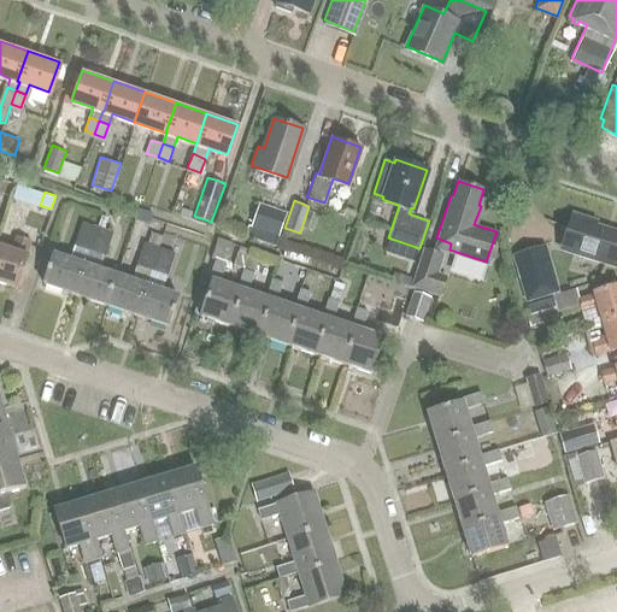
[(259,201),(247,235),(275,243),(287,211),(259,201)]
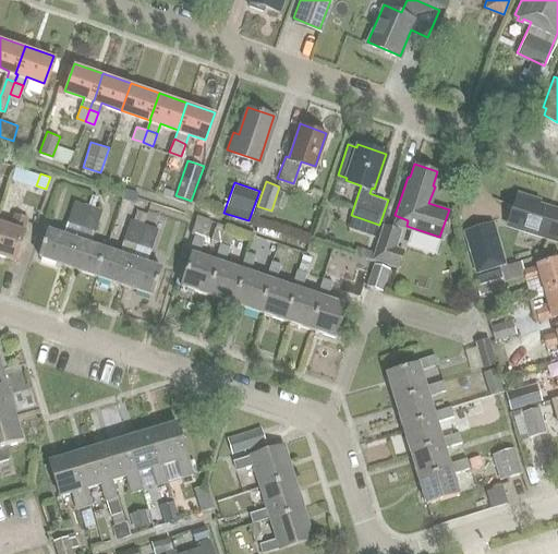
[(123,195),(123,196),(136,201),(136,200),(137,195),(138,193),(125,189),(123,195)]
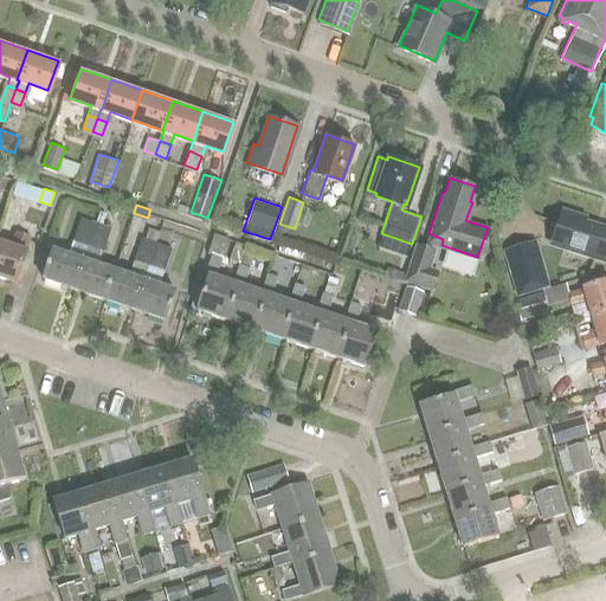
[(605,224),(584,217),(585,214),(562,206),(556,225),(566,228),(561,244),(603,258),(605,246),(605,224)]
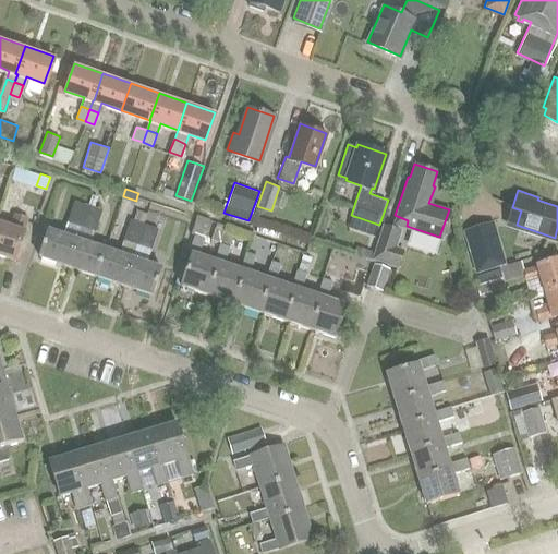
[(81,224),(88,203),(74,197),(67,219),(81,224)]
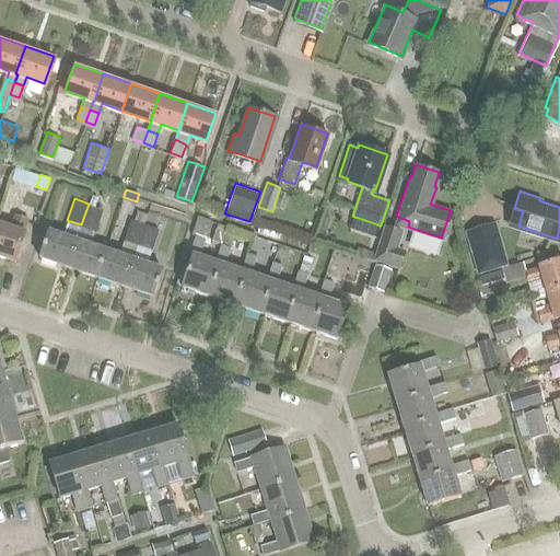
[(102,208),(89,204),(81,224),(94,229),(102,208)]
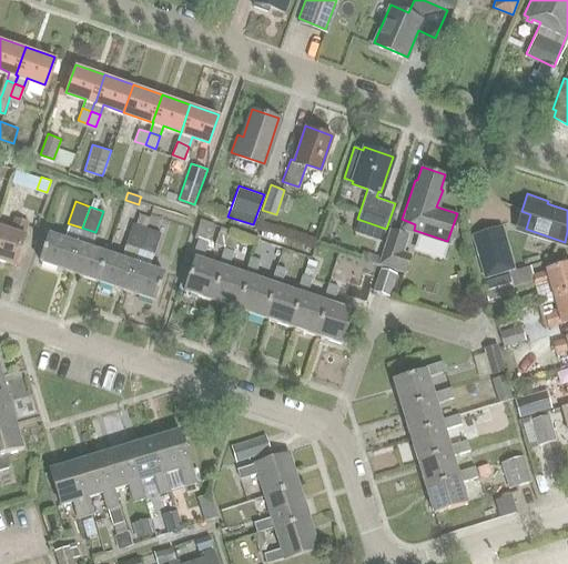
[(150,215),(139,211),(135,221),(146,225),(150,215)]
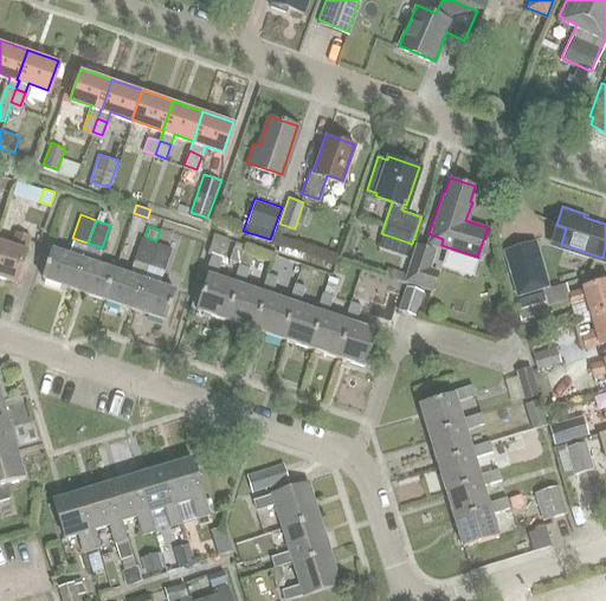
[(0,239),(0,275),(15,280),(27,247),(24,247),(28,234),(17,230),(12,244),(0,239)]
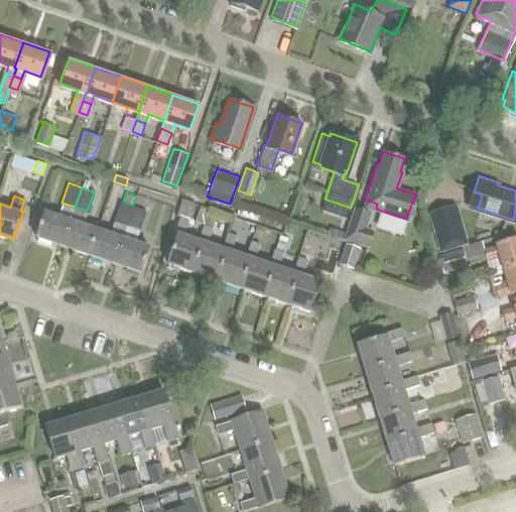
[(114,260),(126,224),(133,205),(123,201),(120,200),(113,219),(109,232),(97,228),(89,252),(114,260)]
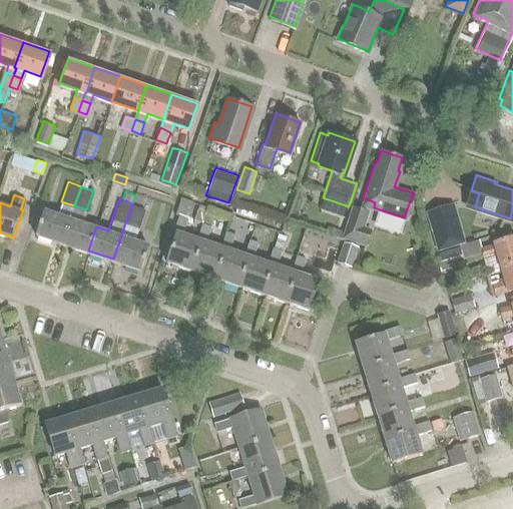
[(36,232),(63,241),(70,217),(74,205),(61,201),(57,213),(44,209),(36,232)]
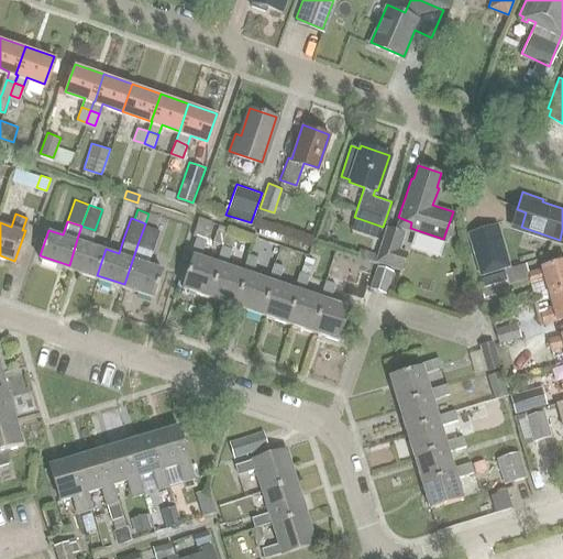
[(152,249),(158,228),(145,223),(138,244),(124,284),(153,294),(162,267),(147,262),(152,249)]
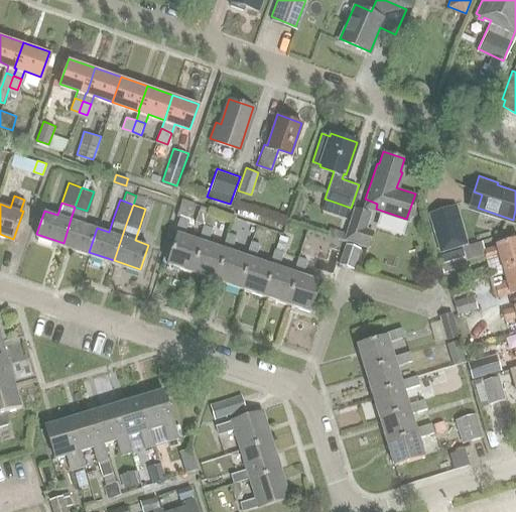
[(372,211),(354,205),(344,238),(369,246),(375,228),(368,226),(372,211)]
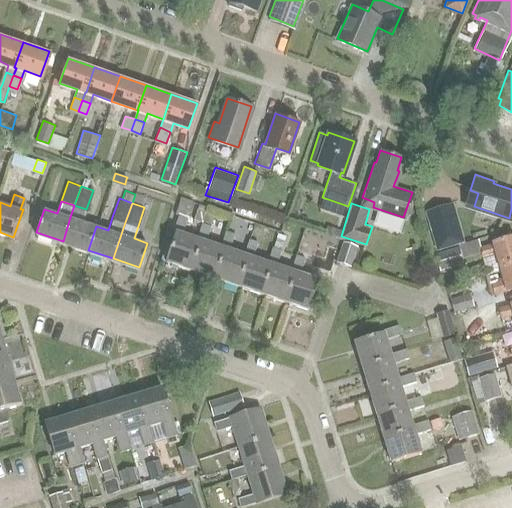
[(70,217),(63,241),(88,250),(96,226),(82,221),(86,209),(74,205),(70,217)]
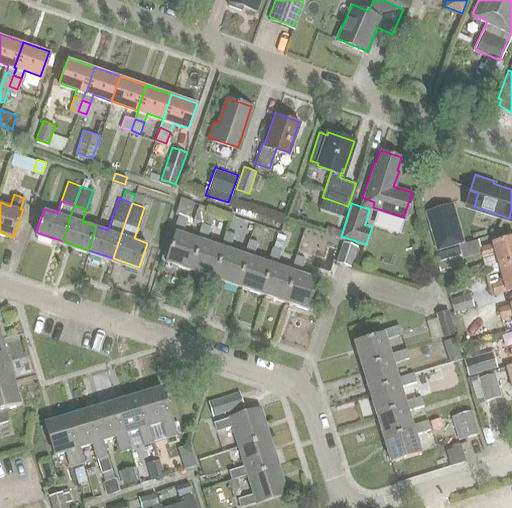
[(210,225),(214,213),(206,211),(202,222),(210,225)]
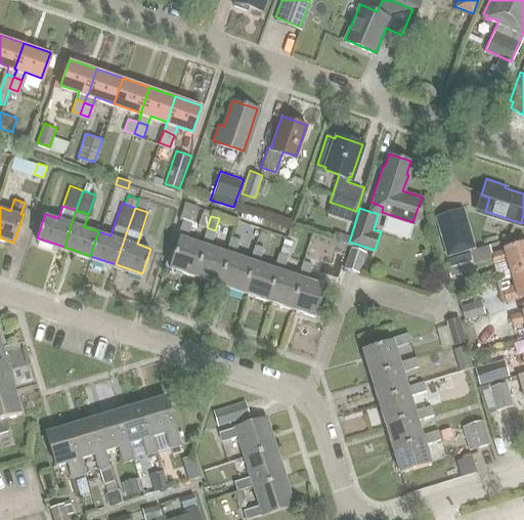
[(177,235),(180,236),(170,267),(195,275),(205,245),(202,244),(186,239),(191,222),(182,219),(177,235)]
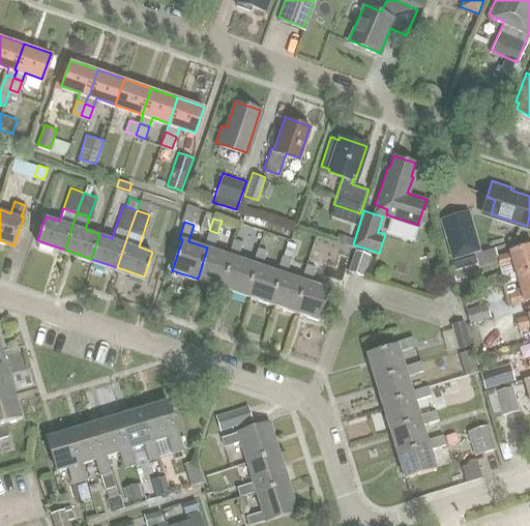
[(477,247),(472,229),(448,235),(453,254),(477,247)]
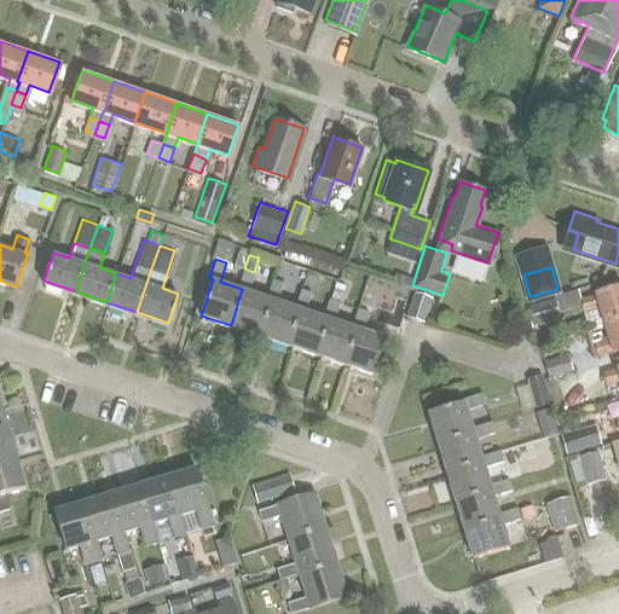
[(249,291),(255,272),(254,272),(244,268),(238,288),(242,289),(231,325),(259,335),(271,299),(266,297),(249,291)]
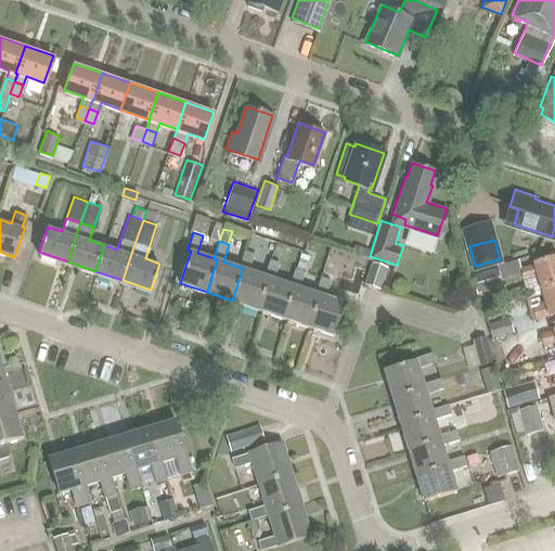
[(362,253),(364,246),(355,243),(352,250),(362,253)]
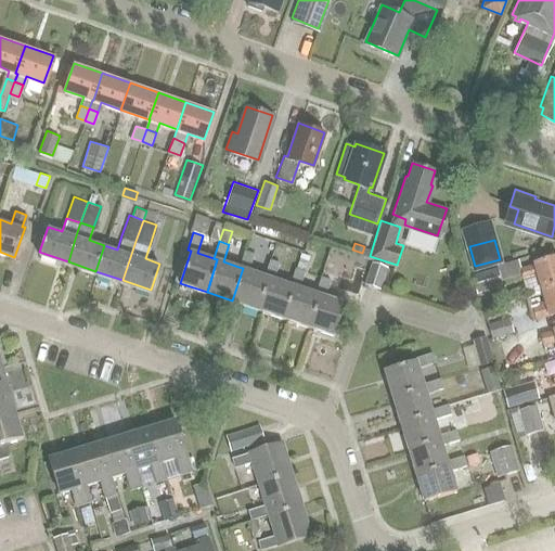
[(268,277),(265,274),(248,270),(255,253),(244,250),(239,267),(243,268),(232,300),(257,309),(268,277)]
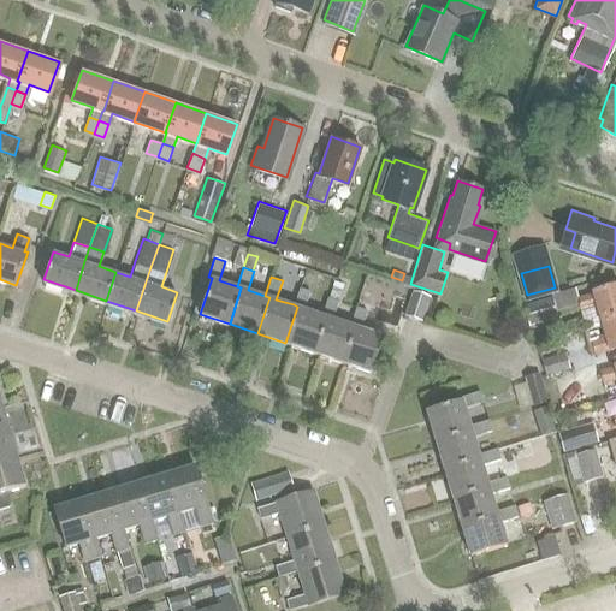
[(584,322),(599,319),(615,313),(615,280),(591,289),(592,290),(578,295),(581,306),(579,306),(584,322)]
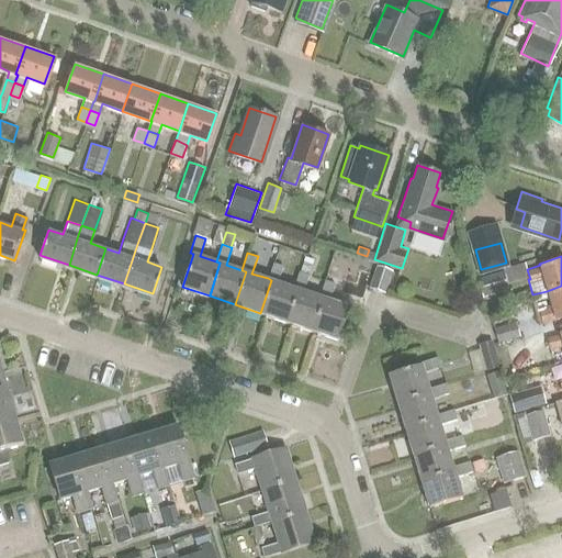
[(283,265),(273,261),(268,278),(271,280),(260,313),(287,321),(296,288),(293,287),(278,282),(283,265)]
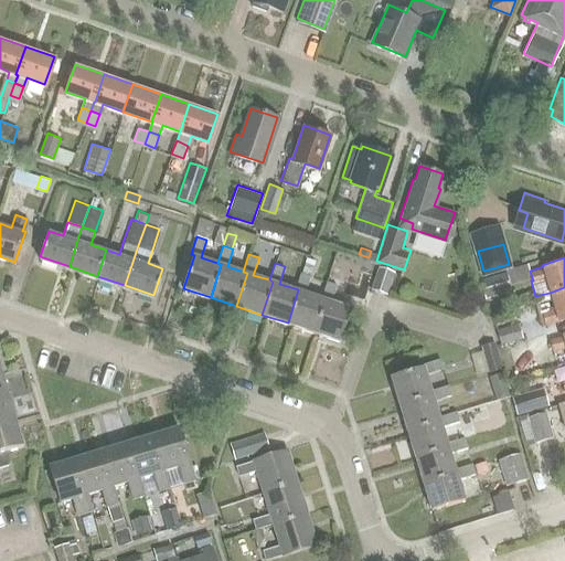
[(386,290),(394,268),(381,264),(373,286),(386,290)]
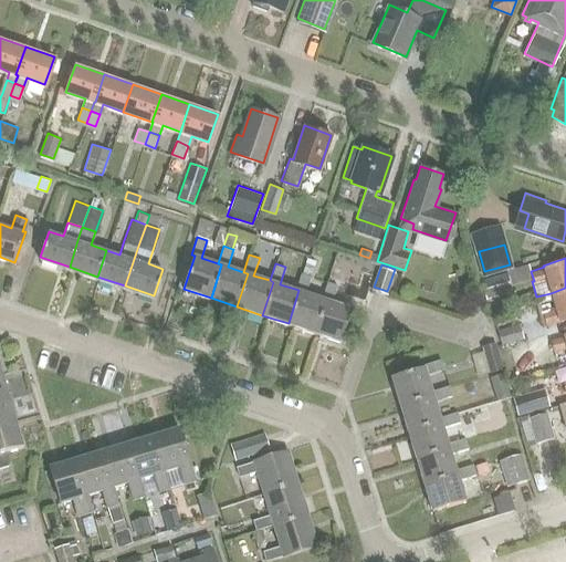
[(511,288),(506,271),(480,279),(484,295),(511,288)]
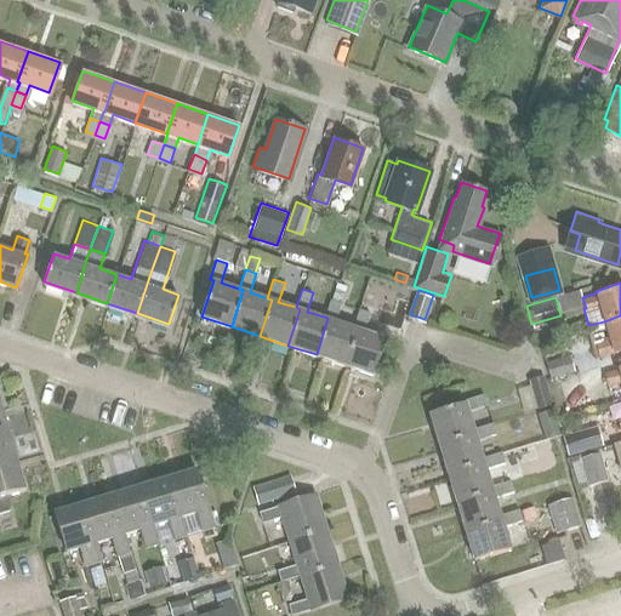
[(357,328),(353,326),(335,320),(342,302),(331,298),(324,317),(328,318),(317,354),(345,364),(357,328)]
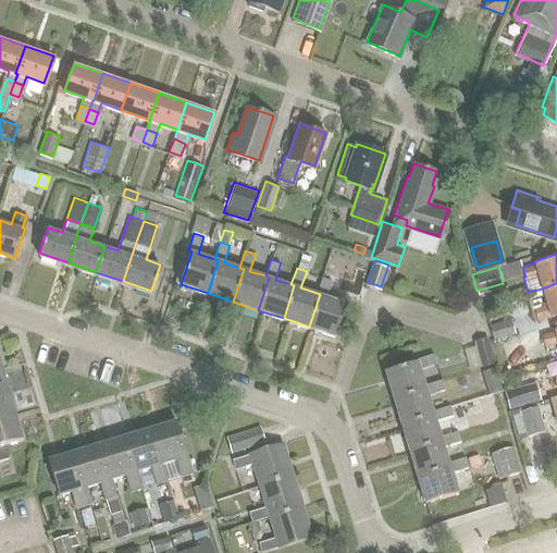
[(346,303),(326,296),(332,280),(322,277),(317,293),(320,294),(309,327),(335,335),(346,303)]
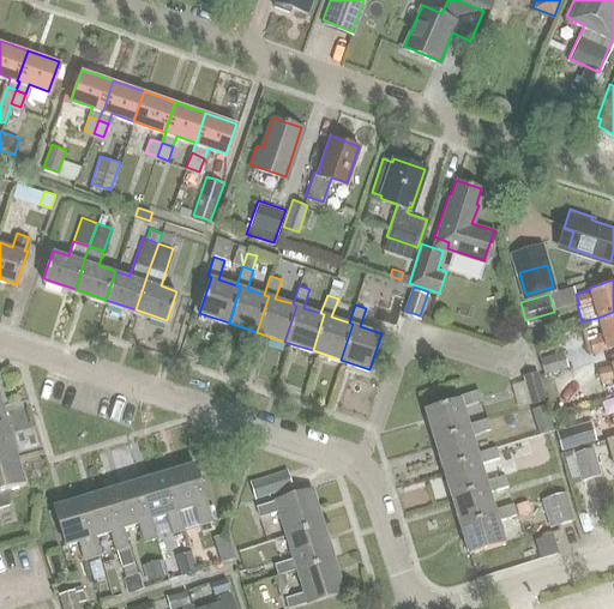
[(613,312),(597,318),(602,332),(589,337),(591,348),(605,343),(606,344),(613,342),(613,312)]
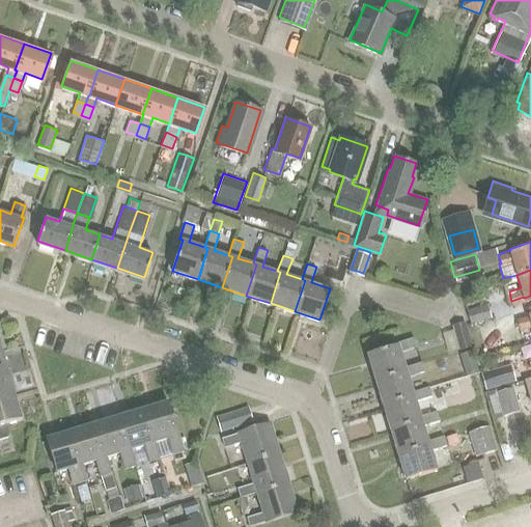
[(490,312),(486,302),(467,307),(470,319),(490,312)]
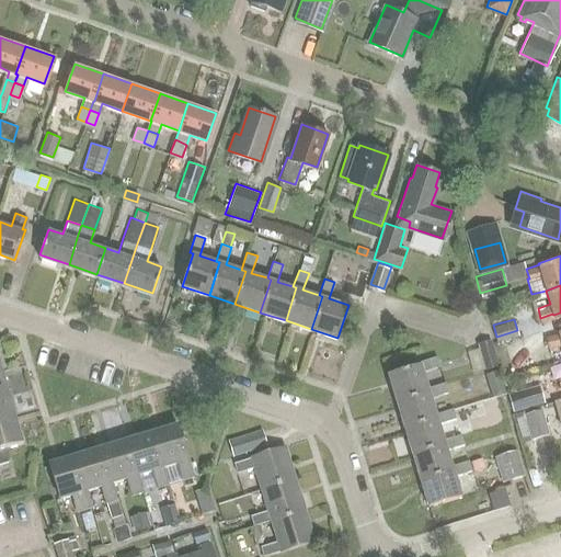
[(560,341),(560,330),(558,331),(558,332),(546,336),(548,345),(560,341)]
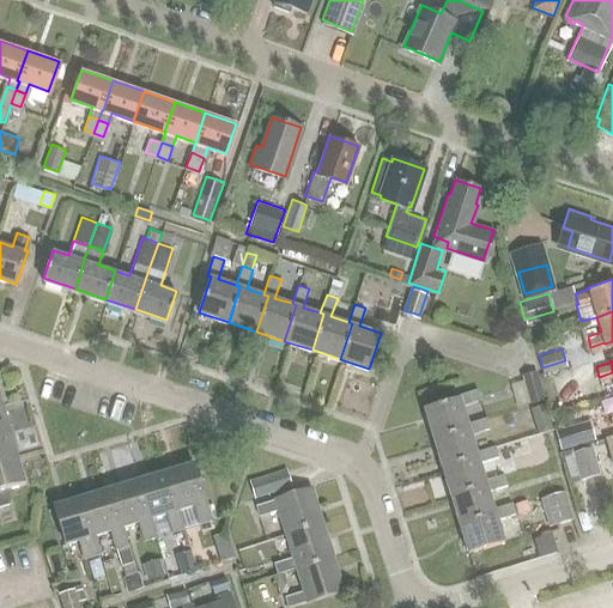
[(544,394),(535,366),(522,370),(529,397),(544,394)]
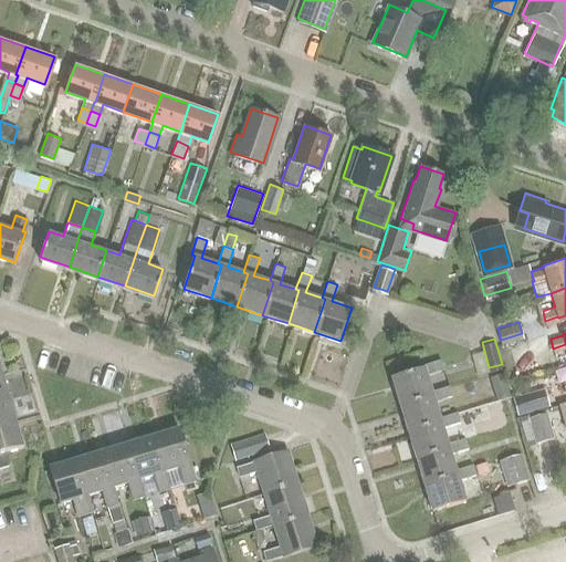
[(398,401),(431,392),(430,387),(426,371),(443,365),(441,356),(422,362),(423,365),(390,375),(398,401)]
